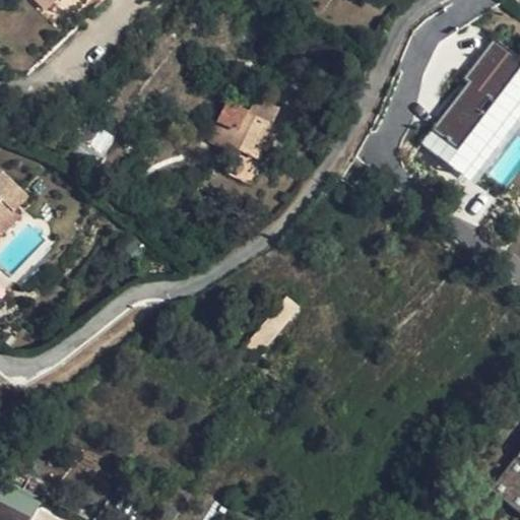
[(467,86),(423,142),(462,177),(519,100),(519,60),(493,41),(460,78),(467,86)]
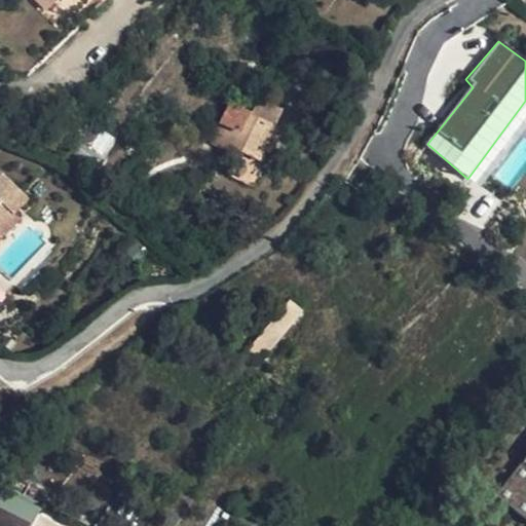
[(225,144),(247,154),(260,160),(284,111),(258,100),(252,114),(231,106),(222,123),(232,127),(225,144)]
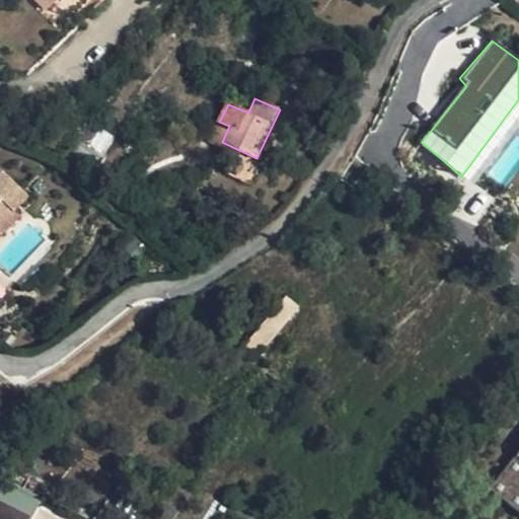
[(252,167),(256,158),(243,152),(239,161),(252,167)]
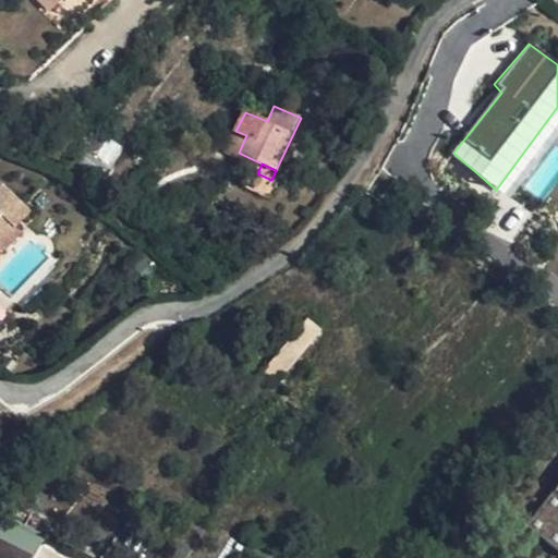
[(0,234),(10,223),(27,205),(0,180),(0,234)]
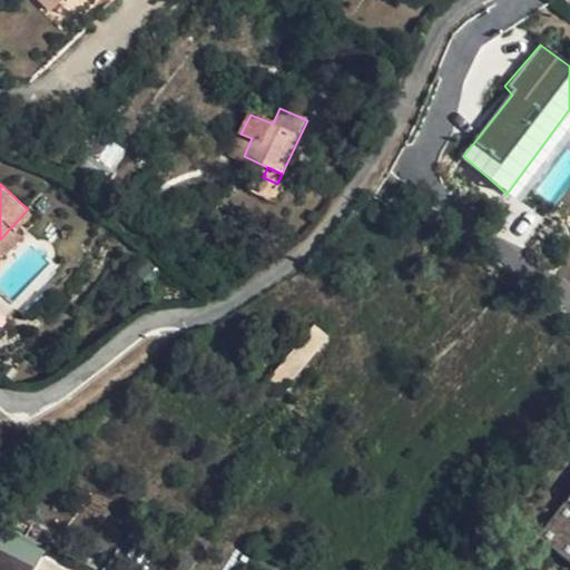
[(32,213),(28,209),(10,228),(16,232),(32,213)]
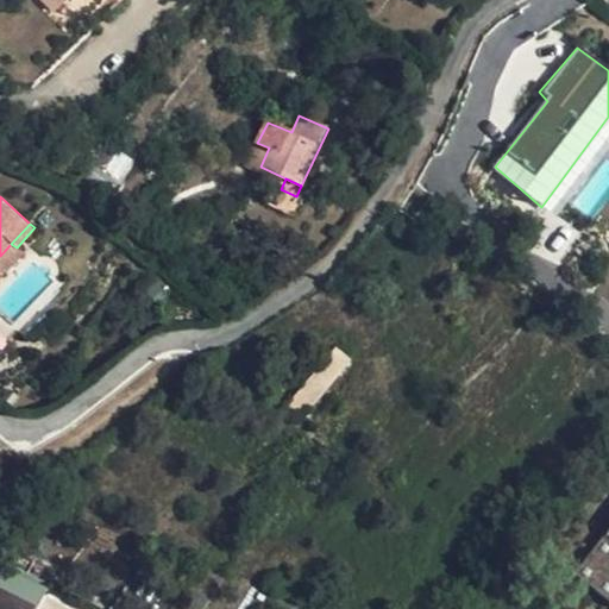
[(0,277),(23,253),(17,248),(11,244),(0,256),(0,277)]
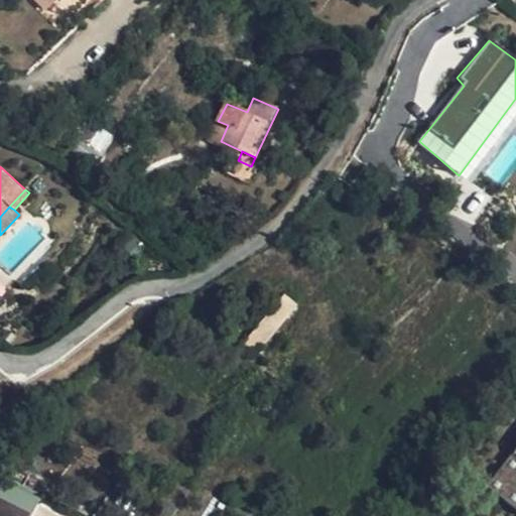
[(237,350),(252,359),(296,304),(283,295),(237,350)]
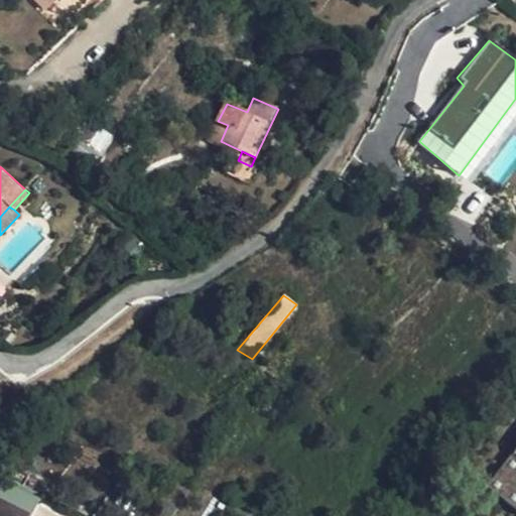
[(515,453),(490,483),(515,506),(515,453)]
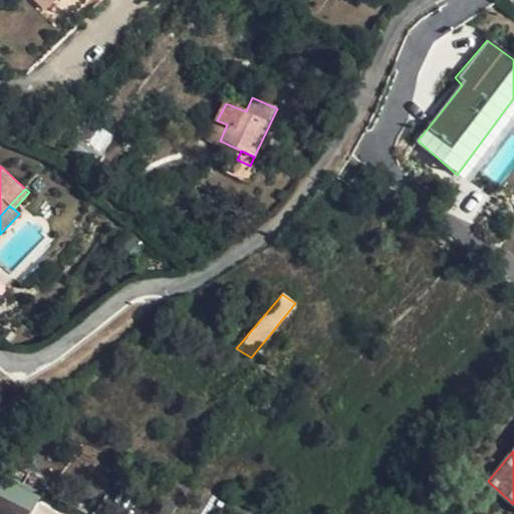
[(30,513),(40,496),(5,477),(0,487),(0,513),(30,513)]
